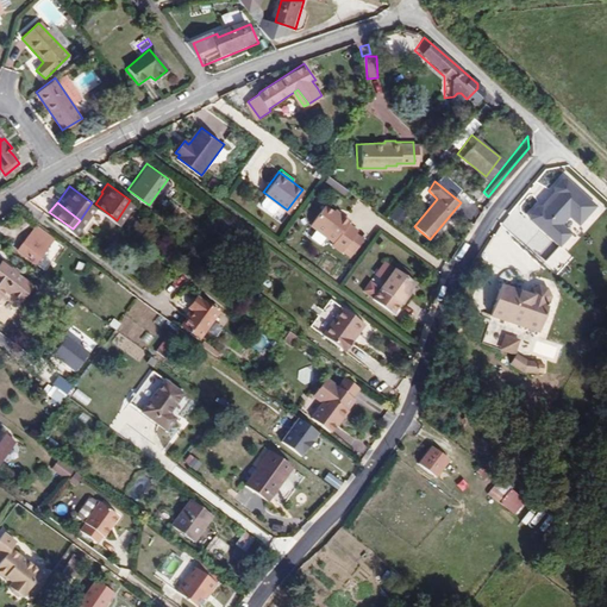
[(338,216),(332,211),(323,204),(308,223),(332,242),(331,243),(340,250),(343,248),(354,233),(356,230),(348,223),(349,220),(340,213),(338,216)]
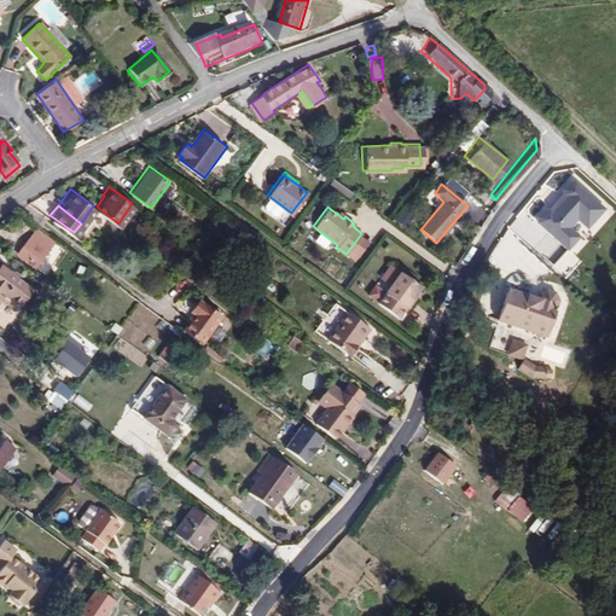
[(553,234),(570,245),(587,218),(571,209),(553,234)]
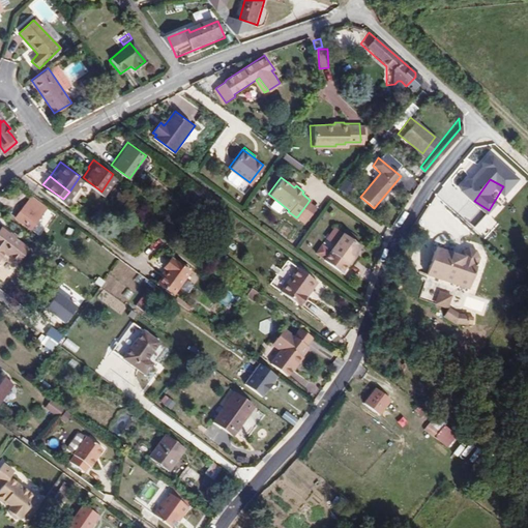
[(340,189),(349,197),(357,187),(348,180),(340,189)]
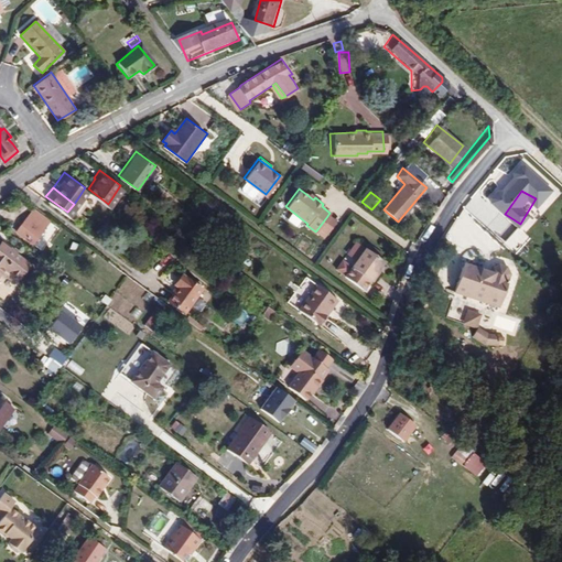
[(47,217),(30,204),(14,226),(32,238),(47,217)]
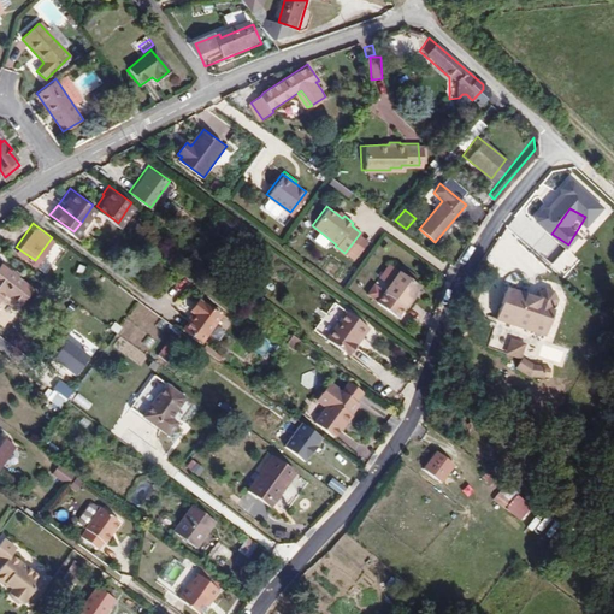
[(358,236),(347,251),(354,255),(366,242),(358,236)]
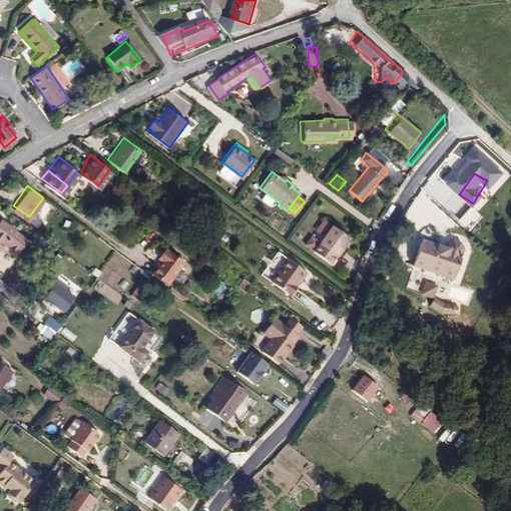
[(490,201),(484,210),(492,215),(498,207),(490,201)]
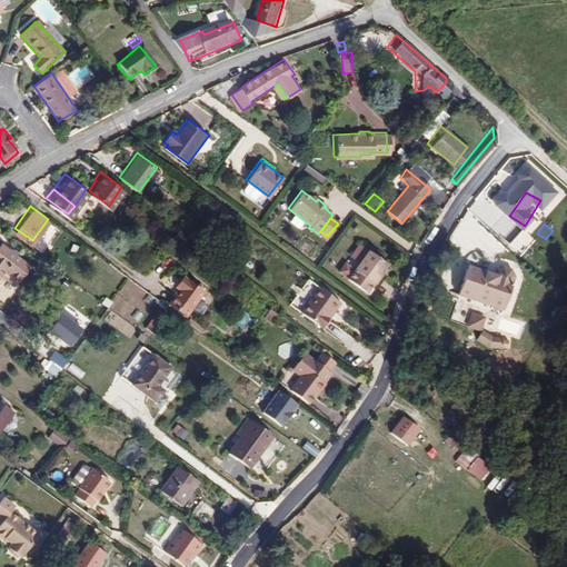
[(0,241),(0,282),(1,284),(21,257),(0,241)]
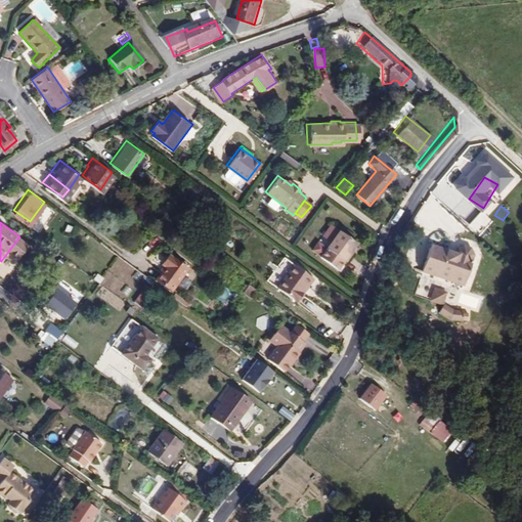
[(333,235),(350,249),(354,242),(338,229),(333,235)]
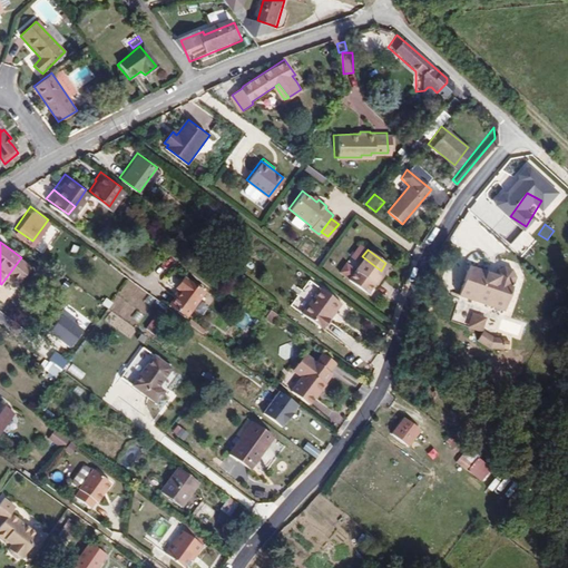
[(382,273),(381,271),(362,256),(345,277),(368,293),(382,273)]
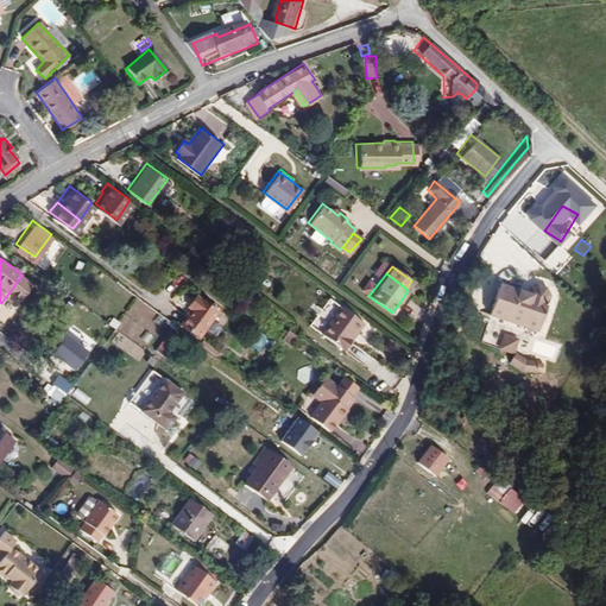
[(1,303),(8,309),(30,279),(23,275),(1,303)]
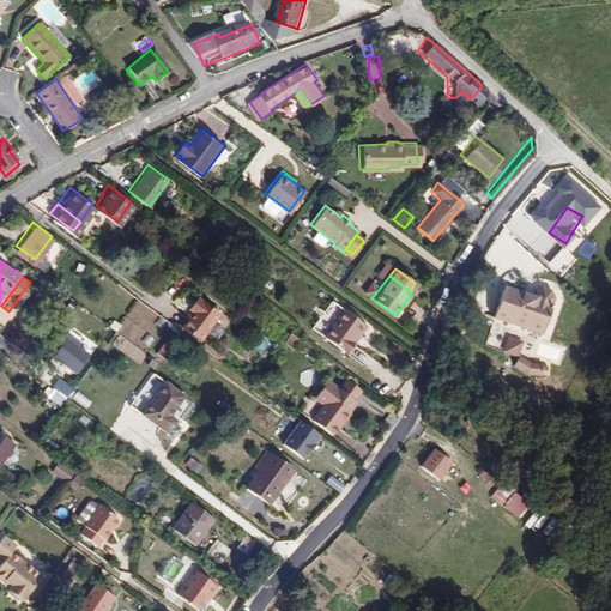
[(537,294),(507,285),(497,319),(548,332),(557,298),(554,290),(546,288),(540,289),(537,294)]
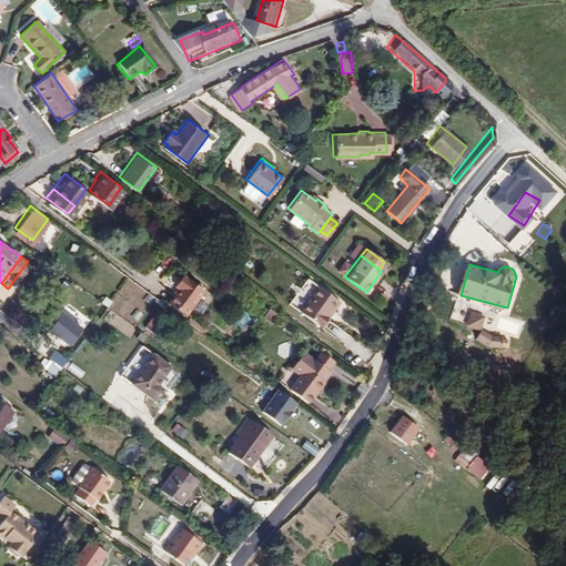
[(194,284),(175,269),(168,280),(171,282),(161,295),(178,307),(194,284)]
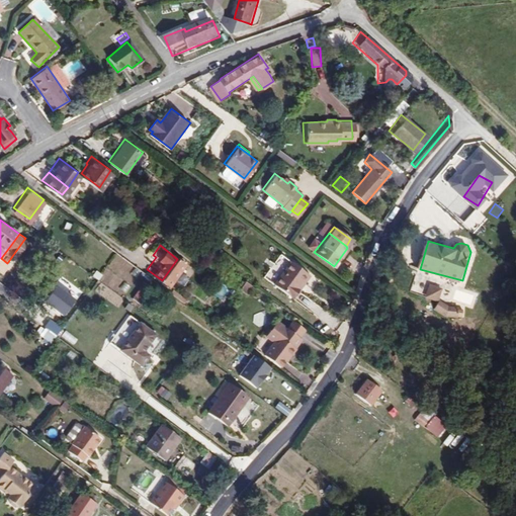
[(297,289),(308,275),(290,262),(274,285),(293,299),(299,290),(297,289)]
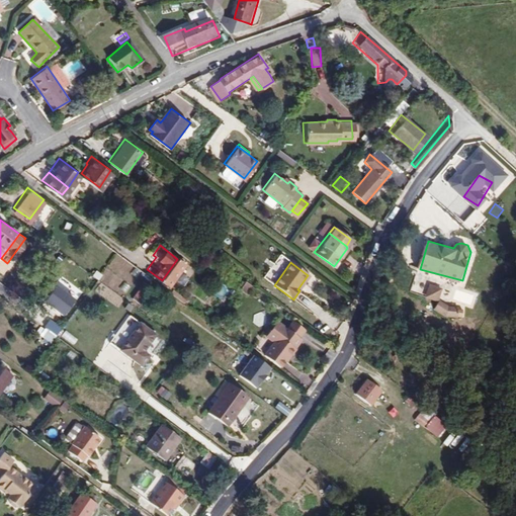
[(310,276),(308,275),(297,289),(299,290),(310,276)]
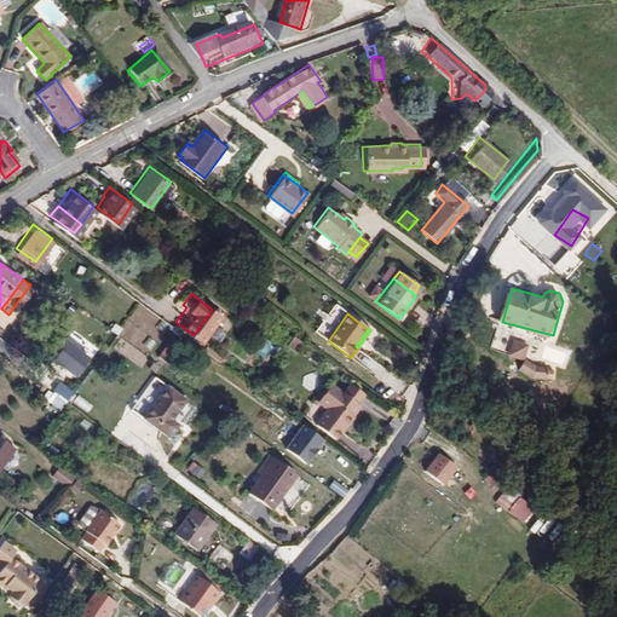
[(160,355),(172,338),(163,330),(150,349),(160,355)]
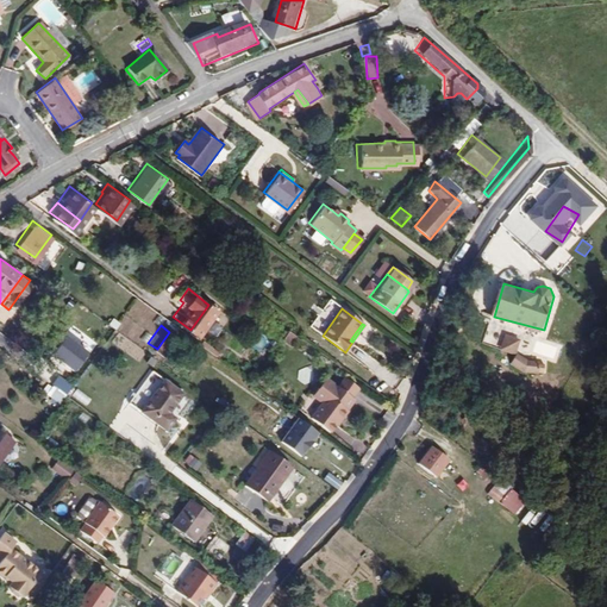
[(291,331),(285,338),(292,344),(298,337),(291,331)]
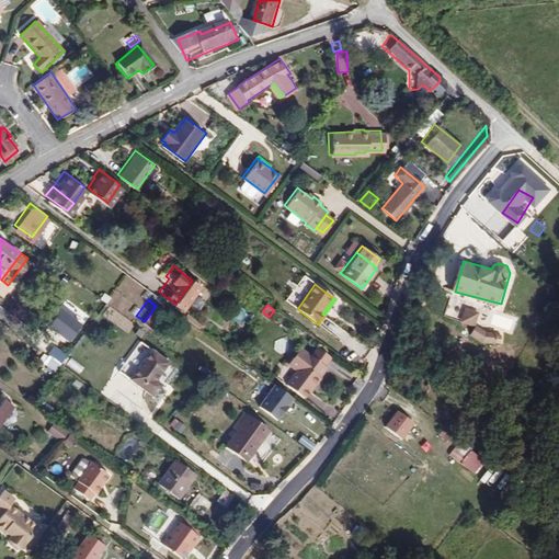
[(482,315),(467,310),(464,322),(478,327),(482,315)]
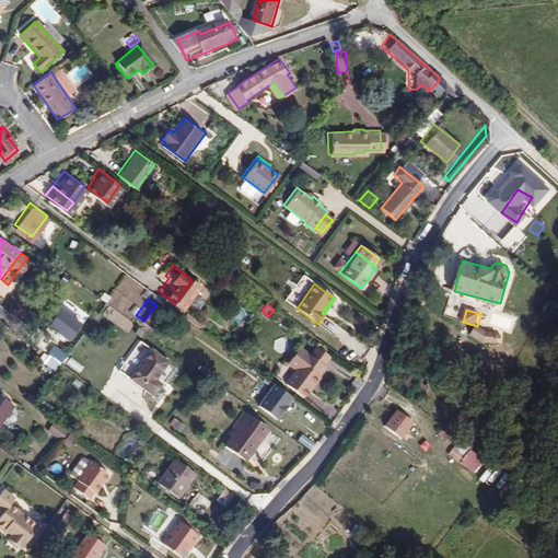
[(326,316),(324,314),(317,324),(320,325),(326,316)]
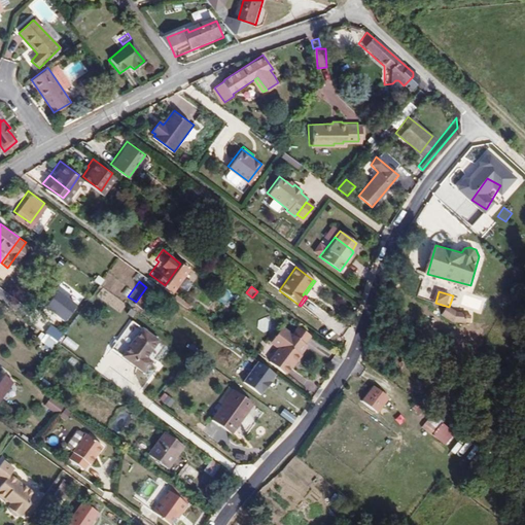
[(445,315),(454,323),(466,322),(465,313),(457,313),(451,308),(445,315)]
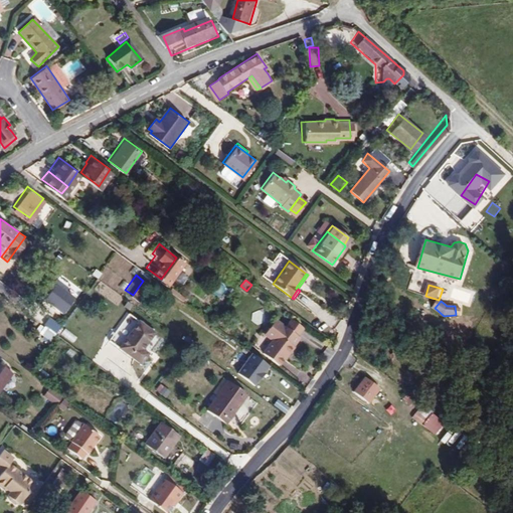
[(45,321),(57,331),(62,324),(50,315),(45,321)]
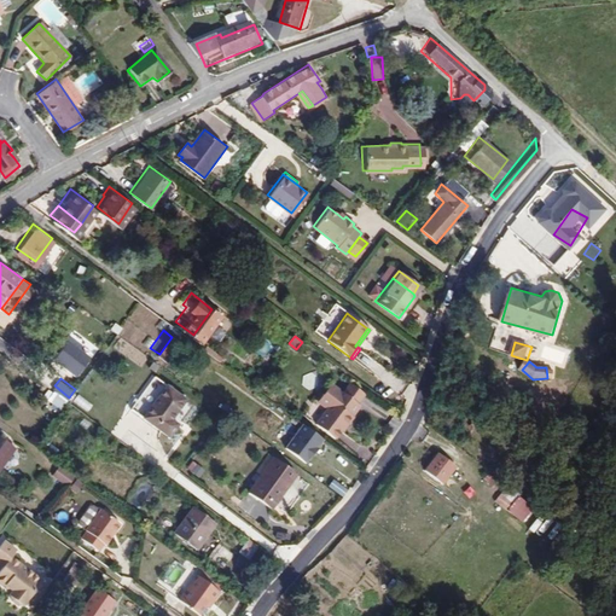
[(180,393),(162,379),(139,412),(164,431),(174,418),(167,413),(180,393)]
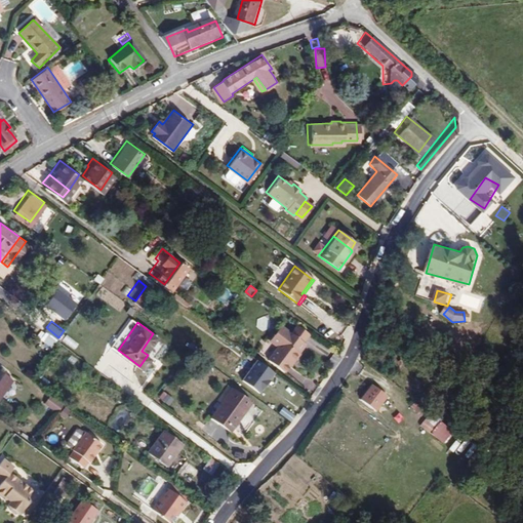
[(305,344),(279,324),(269,340),(276,347),(267,359),(283,371),(291,362),(292,363),(300,354),(298,352),(305,344)]
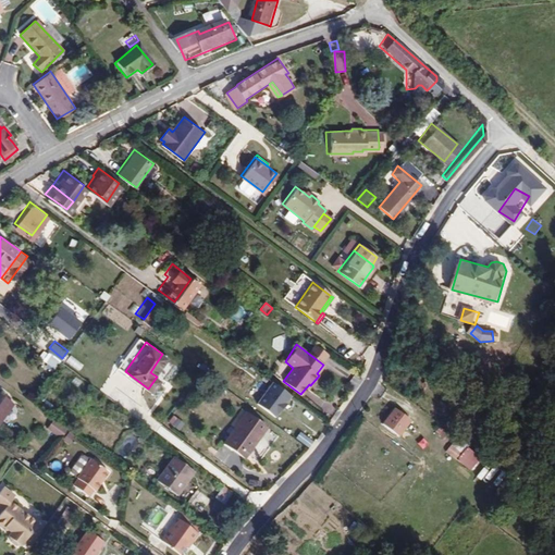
[(81,373),(86,367),(72,357),(66,364),(81,373)]
